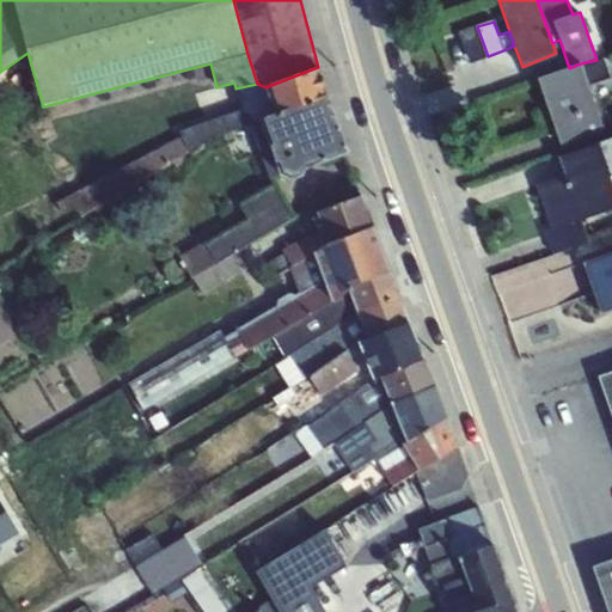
[(538,79),(563,148),(605,133),(581,63),(569,68),(538,79)]
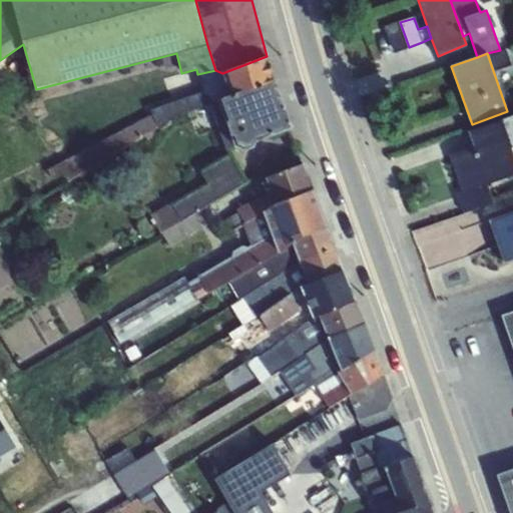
[(267,56),(222,73),(229,95),(221,99),(237,145),(243,148),(251,145),(254,140),(286,129),(290,128),(274,81),(267,56)]
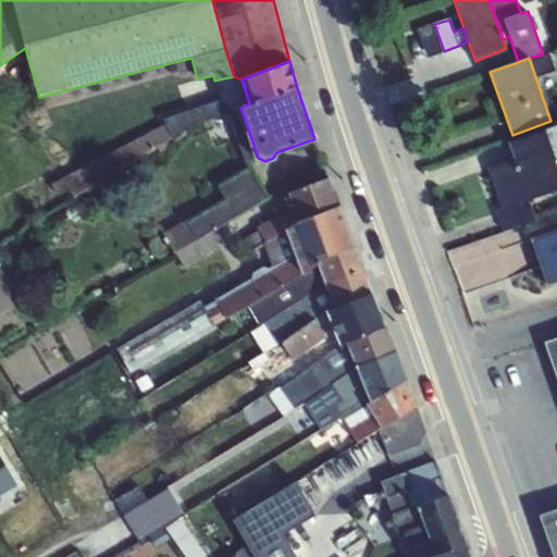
[(234,76),(214,81),(221,99),(201,106),(181,115),(64,176),(70,187),(74,197),(193,124),(206,121),(227,113),(246,162),(258,158),(240,108),(249,103),(242,79),(234,76)]
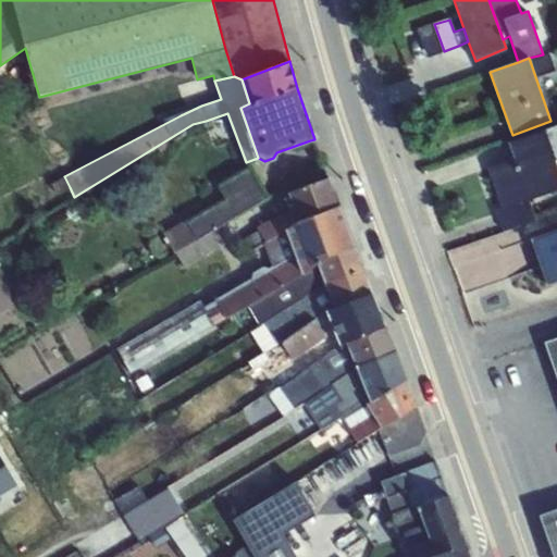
[(496,210),(504,230),(535,219),(529,200),(556,189),(556,166),(555,161),(556,159),(556,125),(508,143),(515,159),(489,168),(503,208),(496,210)]
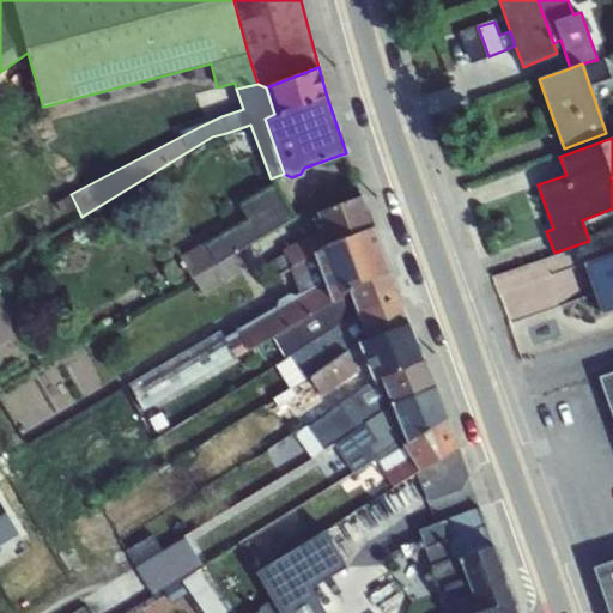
[(242,274),(232,255),(292,216),(273,184),(242,204),(250,218),(206,243),(206,242),(180,256),(205,296),(242,274)]
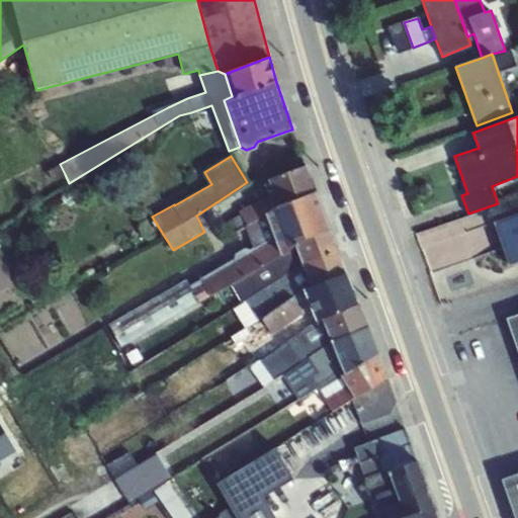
[(273,190),(277,204),(316,190),(306,164),(269,179),(273,190)]
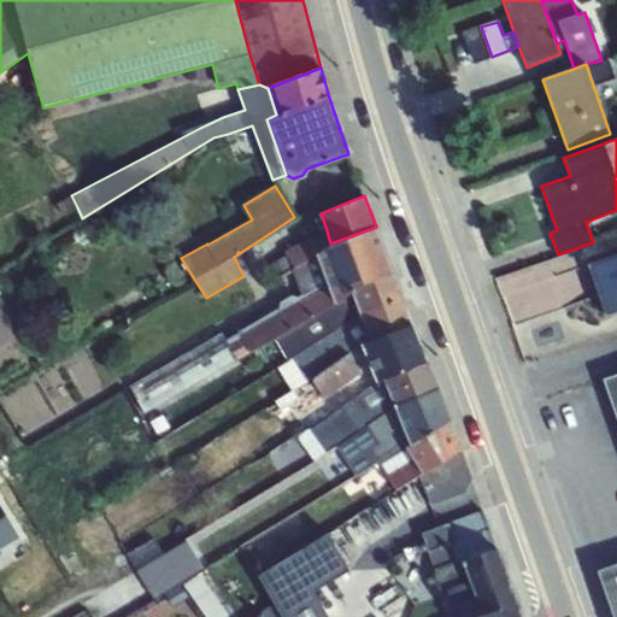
[(316,253),(330,244),(325,227),(286,252),(287,253),(271,263),(278,276),(293,268),(316,253)]
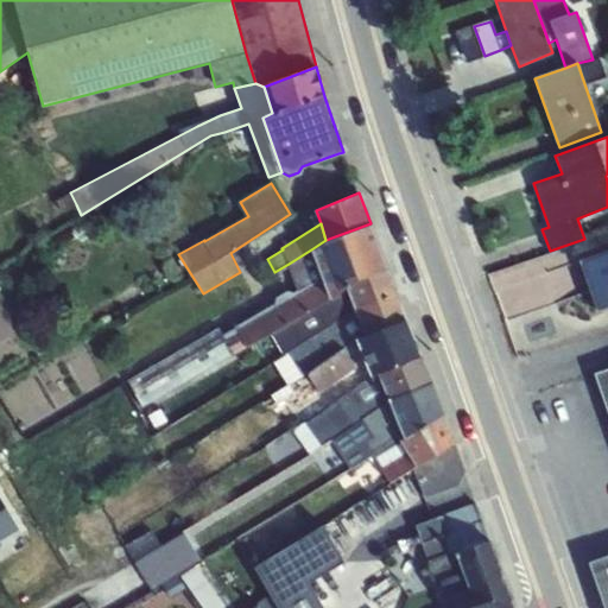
[(371,223),(325,240),(311,249),(331,297),(347,286),(386,268),(371,223)]
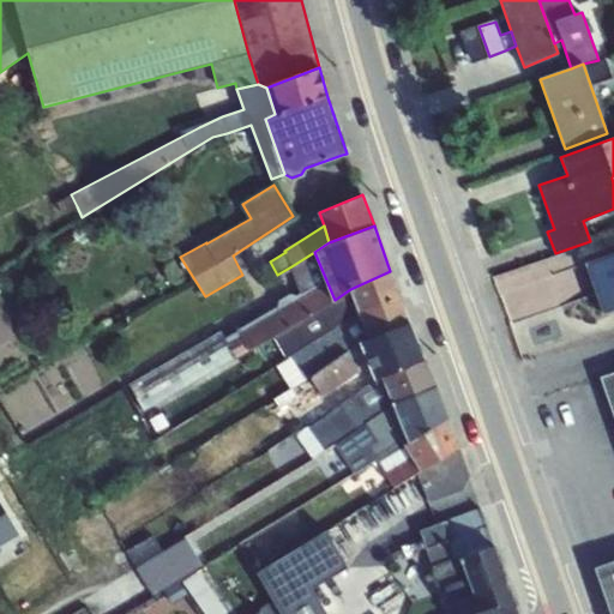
[(335,300),(314,252),(292,266),(301,294),(239,332),(241,336),(229,343),(221,330),(128,384),(144,410),(248,349),(250,350),(335,301),(335,300)]
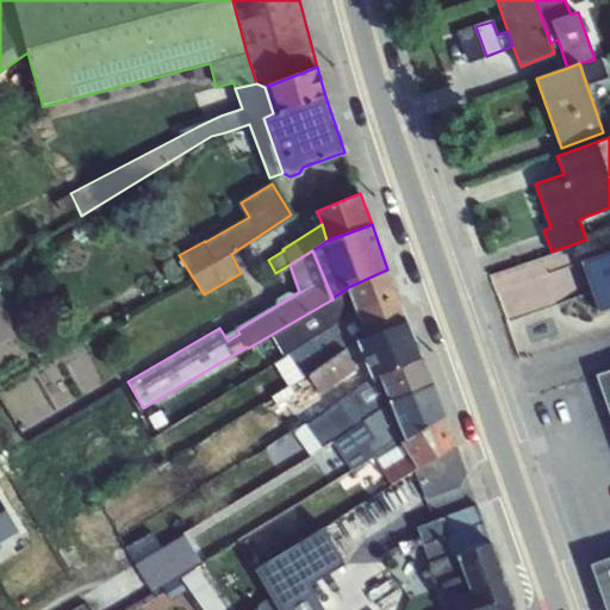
[(609,250),(582,261),(599,311),(609,307),(609,250)]
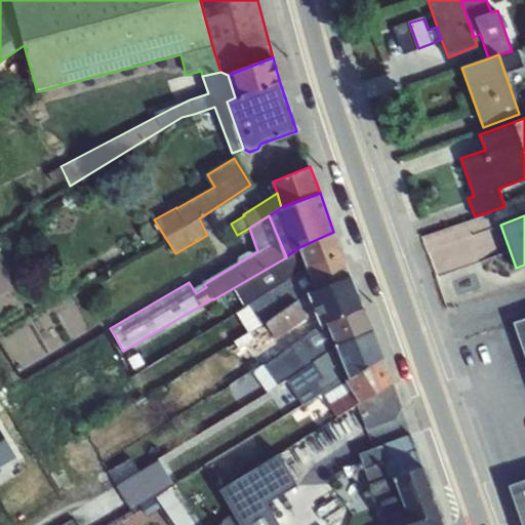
[(304,256),(307,267),(341,253),(333,232),(299,247),(304,256)]
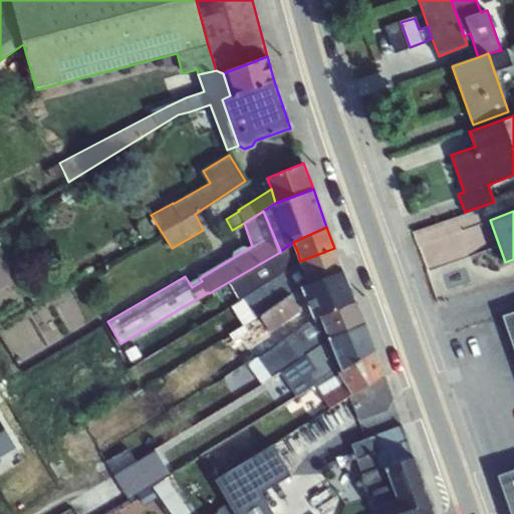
[(334,248),(300,261),(308,281),(342,270),(334,248)]
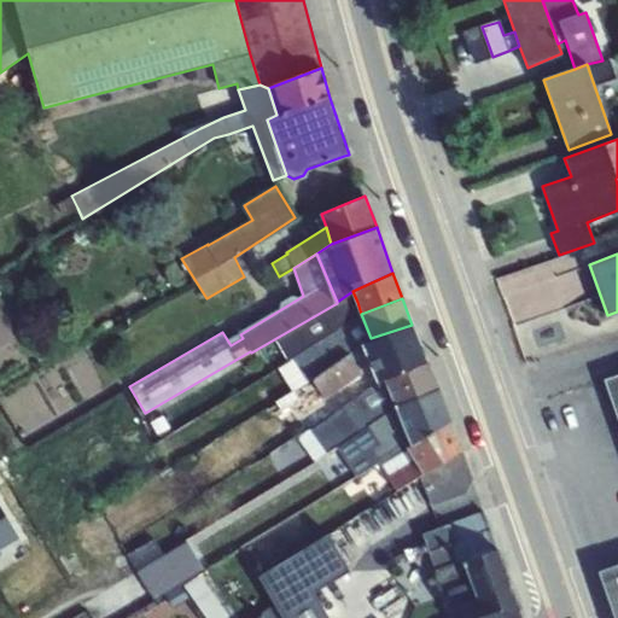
[(338,331),(361,314),(357,302),(353,305),(343,312),(342,308),(328,316),(338,331)]
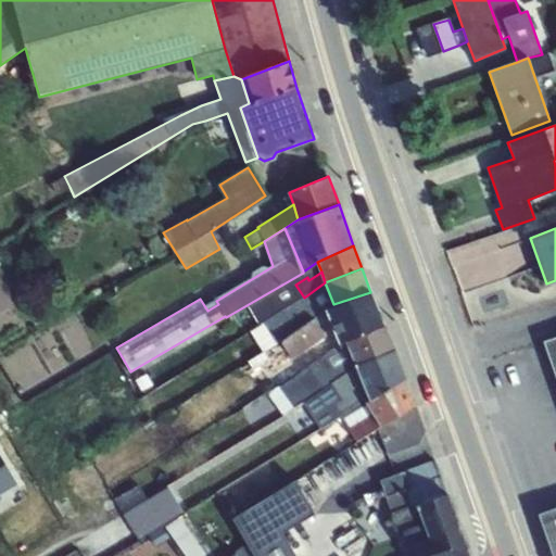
[(325,310),(333,304),(325,282),(304,298),(281,312),(287,323),(307,306),(313,317),(325,310)]
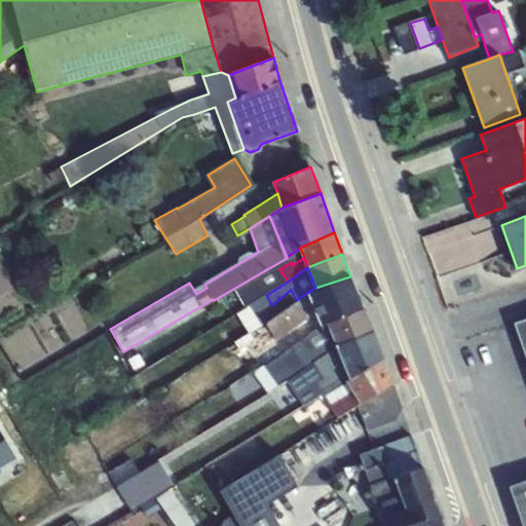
[(315,288),(307,293),(321,325),(328,322),(363,307),(350,276),(315,288)]
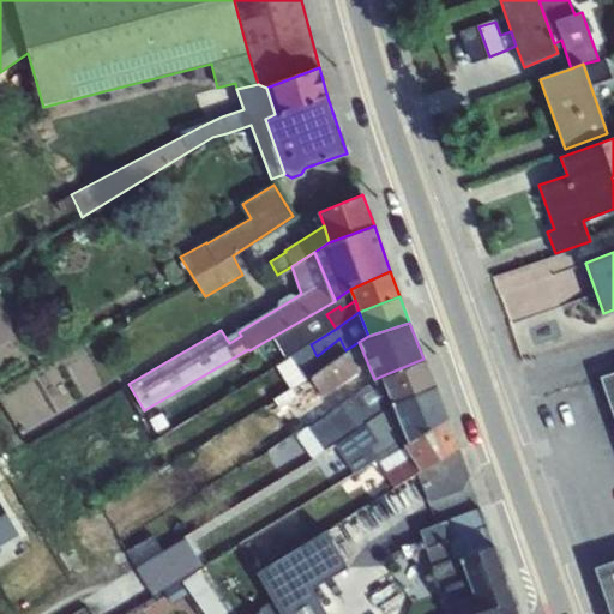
[(374,379),(359,342),(345,350),(309,375),(278,396),(283,403),(315,385),(323,396),(324,395),(333,408),(359,390),(374,379)]
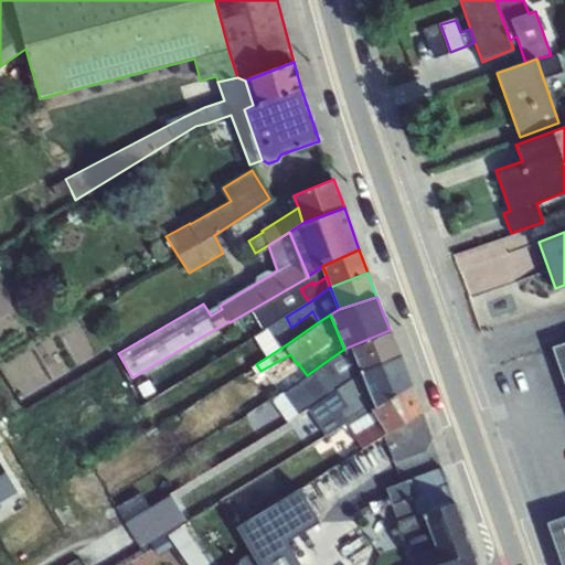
[(352,345),(362,371),(400,354),(390,330),(352,345)]
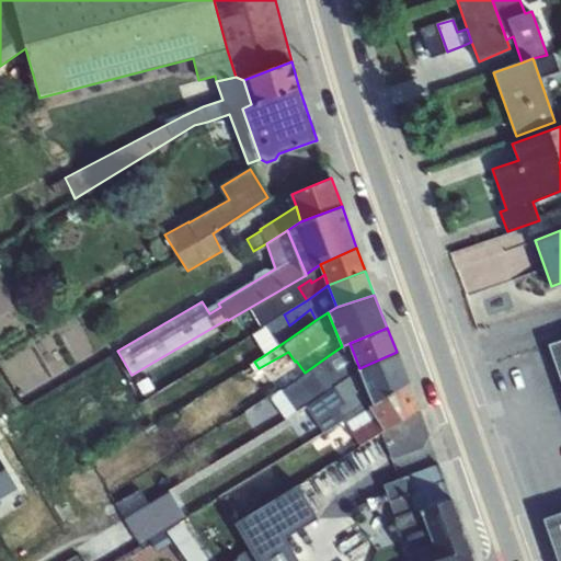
[(560,340),(548,345),(560,381),(560,340)]
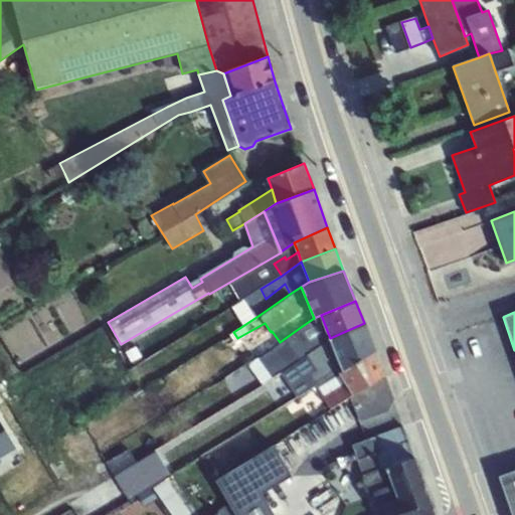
[(321,315),(314,318),(301,327),(280,342),(247,364),(254,371),(263,384),(306,354),(330,338),(321,315)]
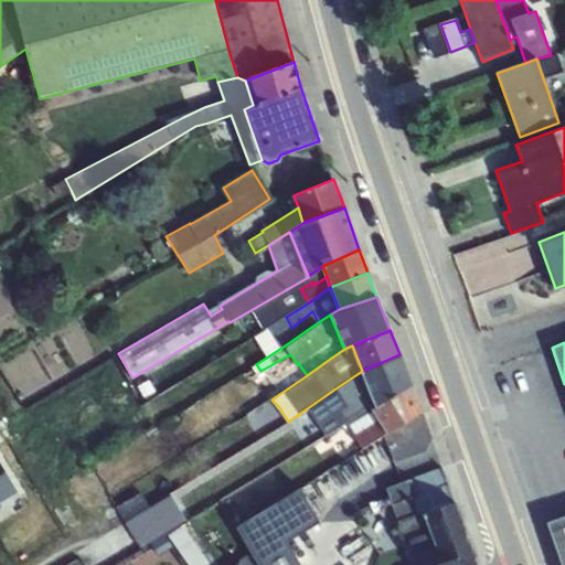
[(400,354),(362,371),(375,407),(412,384),(400,354)]
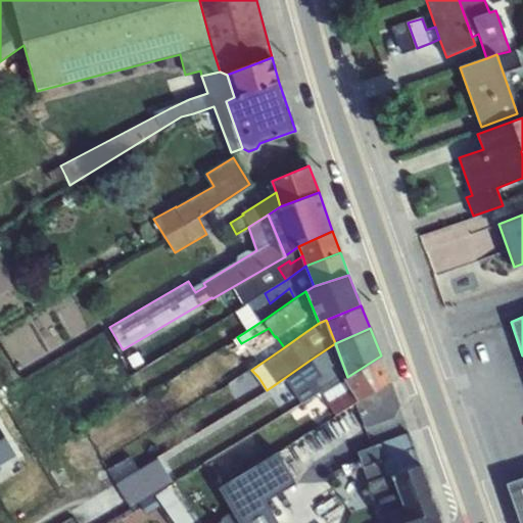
[(335,343),(311,360),(319,375),(314,378),(322,390),(344,379),(347,377),(335,343)]
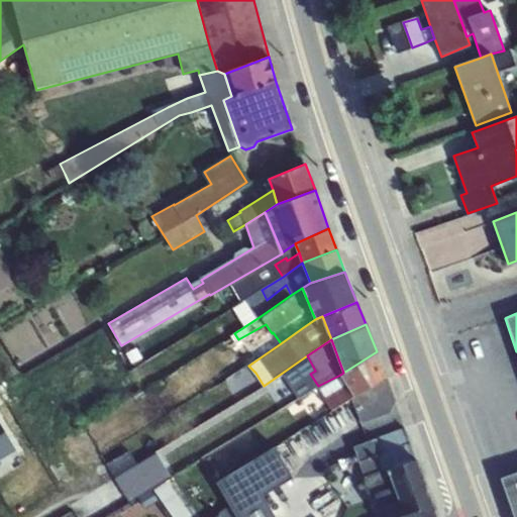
[(343,373),(340,375),(353,397),(386,376),(377,351),(343,373)]
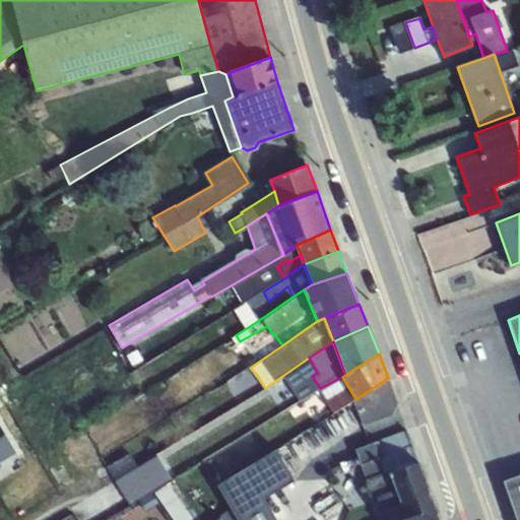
[(342,377),(320,388),(334,411),(353,400),(365,424),(391,414),(398,403),(388,378),(355,399),(342,377)]
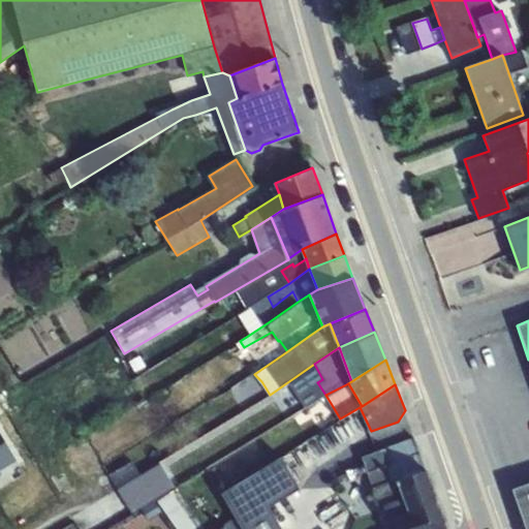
[(306,407),(301,398),(287,406),(293,415),(306,407)]
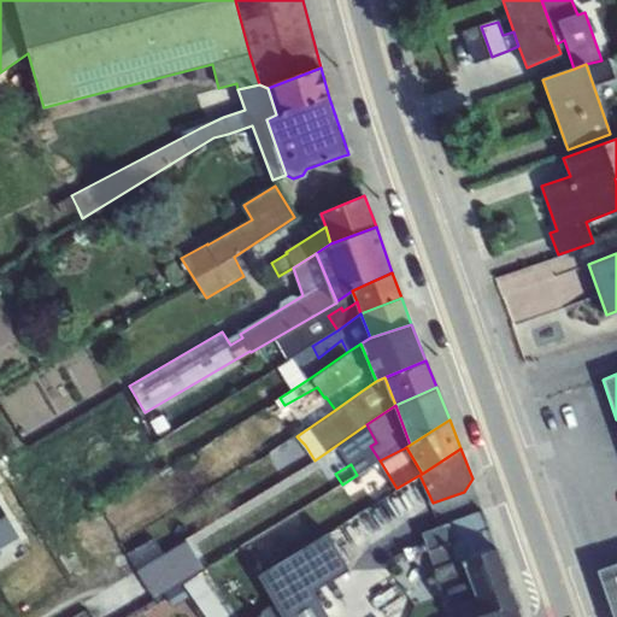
[(0,556),(0,550),(18,539),(0,510),(0,557),(0,556)]
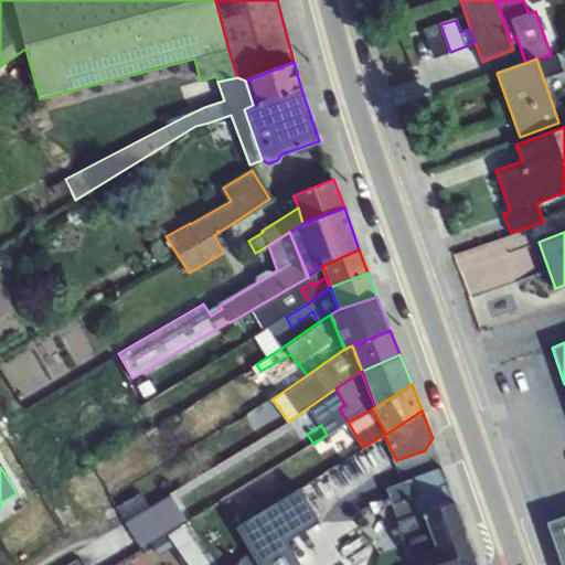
[(433,535),(461,521),(443,467),(386,488),(400,524),(398,528),(403,536),(407,543),(411,541),(413,547),(418,546),(420,553),(437,547),(433,535)]
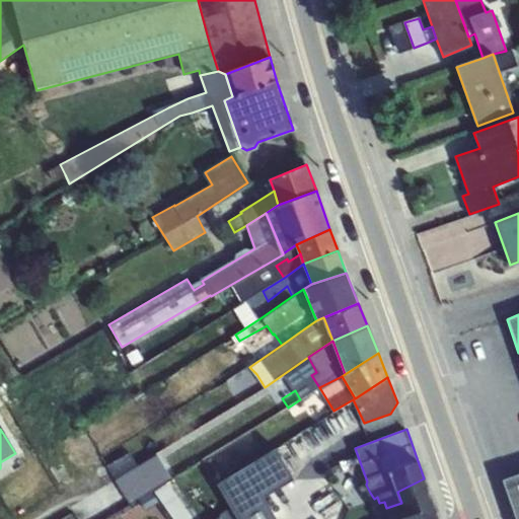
[(282,443),(217,484),(231,507),(232,508),(236,518),(276,518),(261,492),(307,462),(292,438),(282,443)]
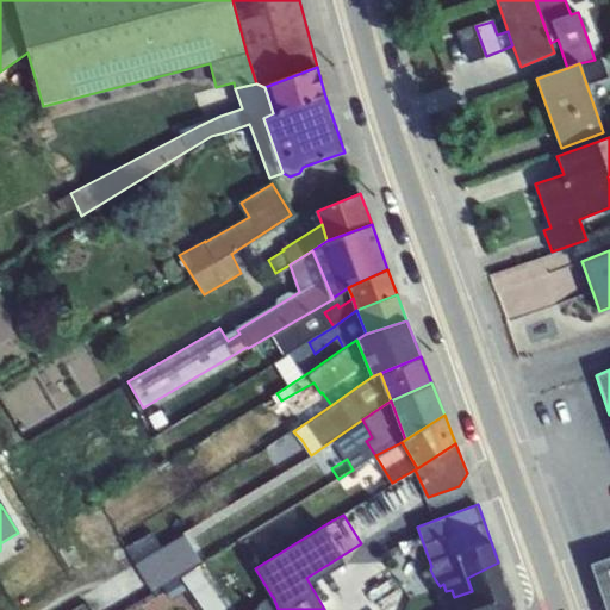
[(609,609),(609,558),(591,565),(605,609),(609,609)]
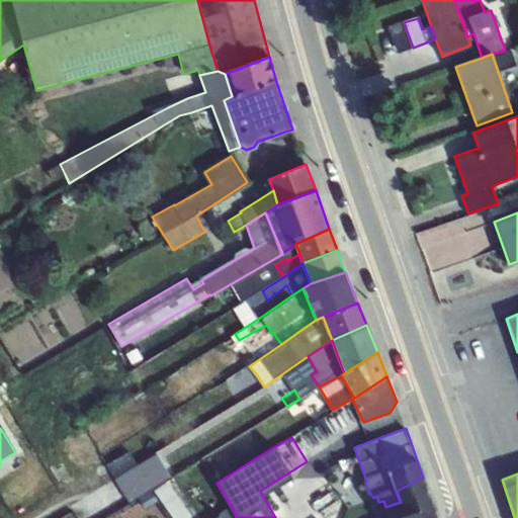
[(401,502),(385,507),(389,517),(433,517),(437,513),(423,478),(397,491),(401,502)]
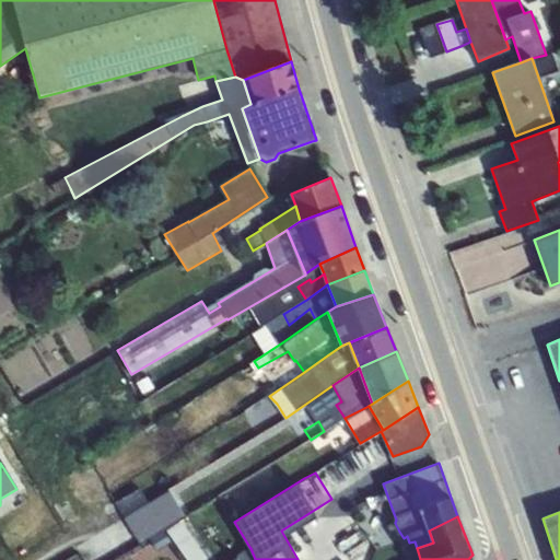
[(187,559),(203,559),(207,558),(181,521),(167,529),(187,559)]
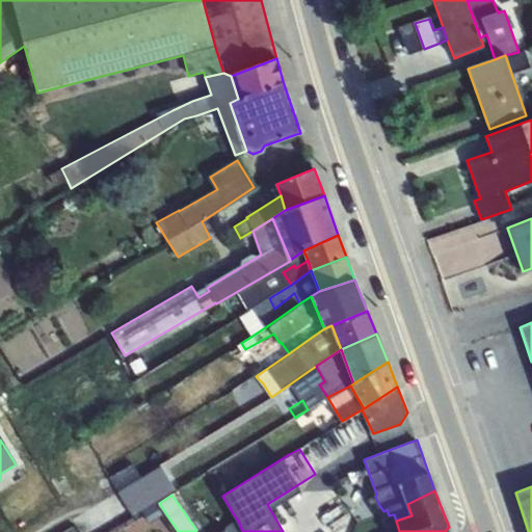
[(162,513),(155,502),(142,511),(150,522),(162,513)]
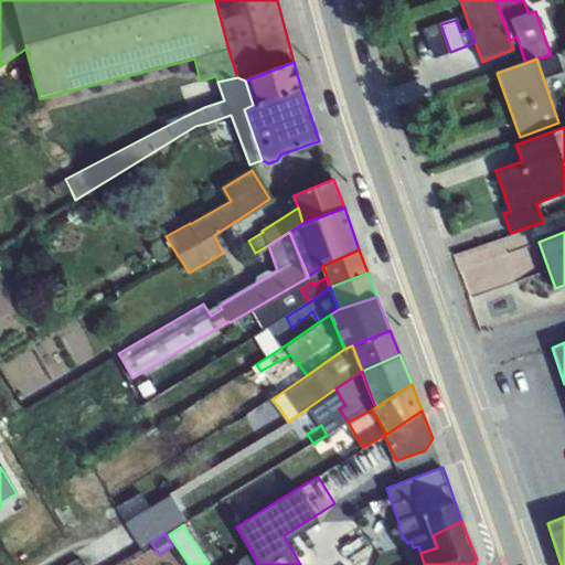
[(252,552),(240,562),(241,564),(257,564),(253,553),(252,552)]
